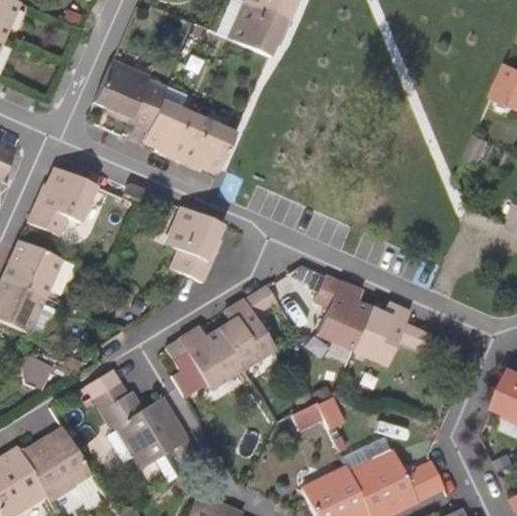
[(21,1),(19,0),(0,0),(0,36),(4,38),(21,1)]
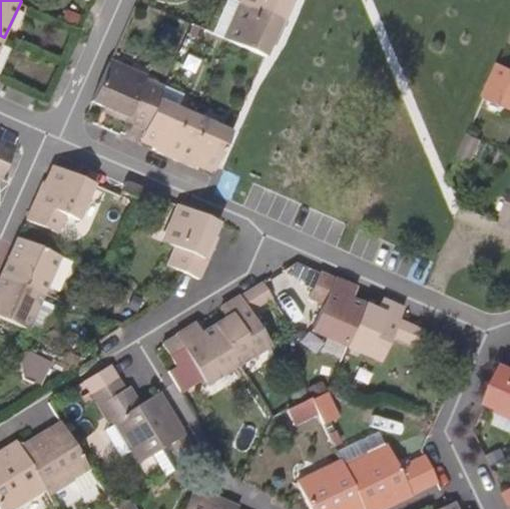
[(244,0),(244,1),(288,20),(296,1),(294,0),(244,0)]
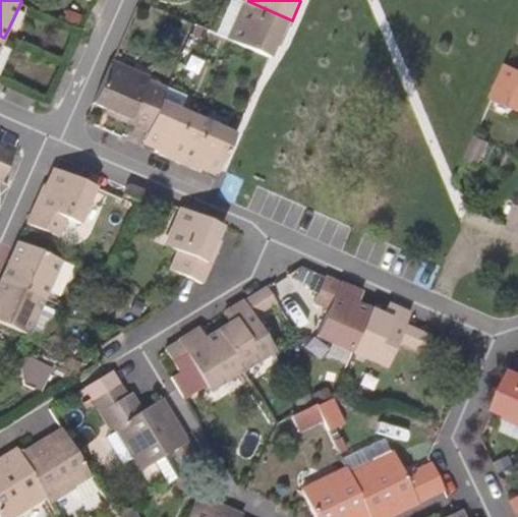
[(232,39),(234,39),(271,56),(279,38),(284,39),(292,20),(248,1),(232,39)]
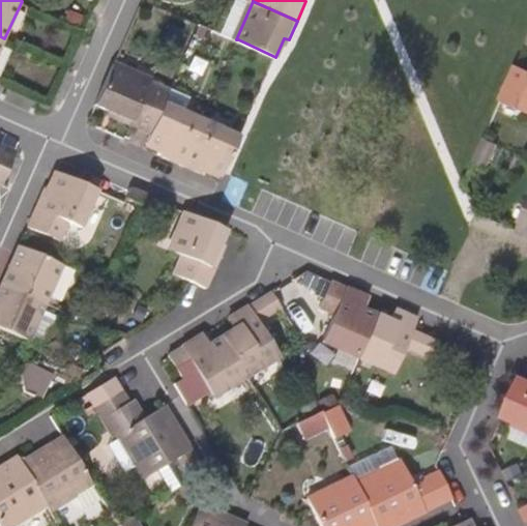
[(165,100),(166,98),(148,91),(153,79),(115,61),(108,78),(97,101),(116,110),(114,115),(151,132),(165,100)]
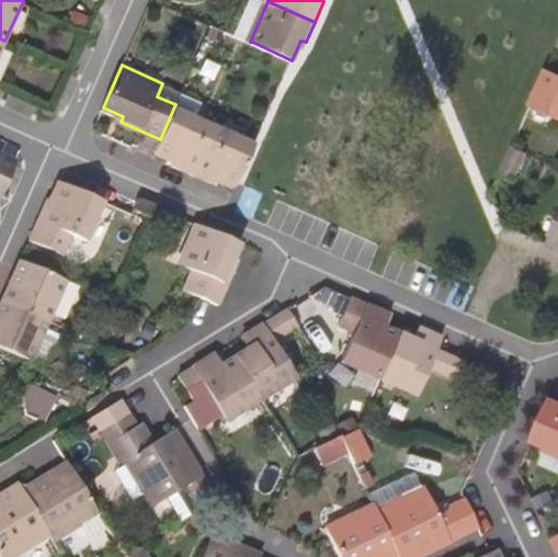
[(557,69),(550,66),(534,104),(557,115),(557,69)]
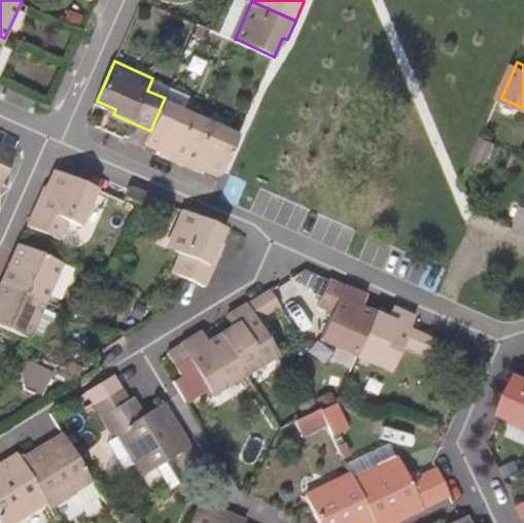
[(164,153),(182,162),(202,117),(182,108),(188,95),(170,86),(165,98),(164,100),(150,131),(146,140),(166,149),(164,153)]
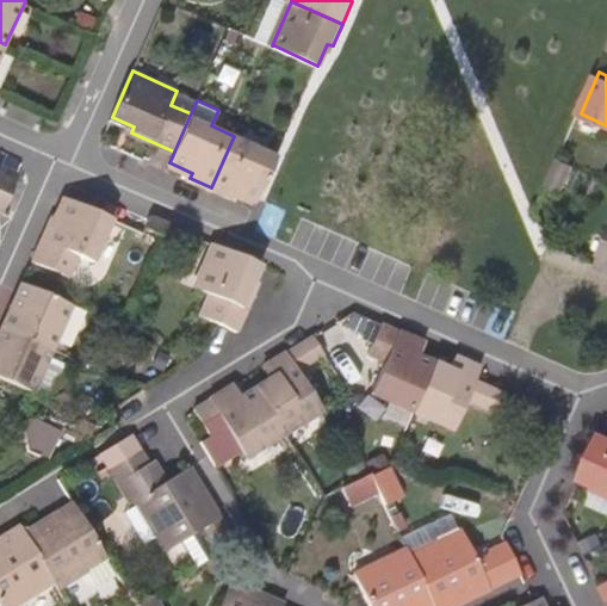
[(211,187),(234,198),(236,192),(258,203),(278,156),(234,136),(211,187)]
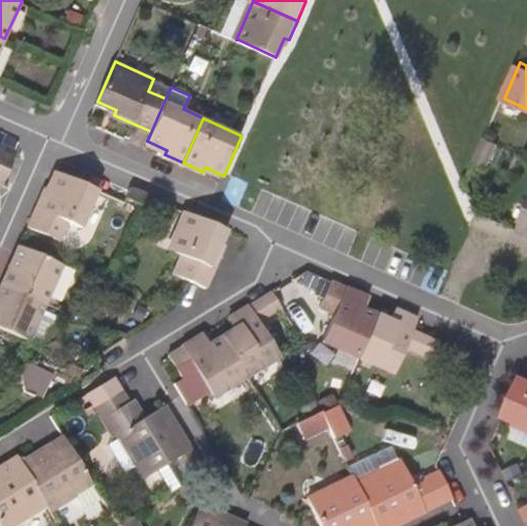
[(487,136),(476,161),(490,166),(500,143),(487,136)]
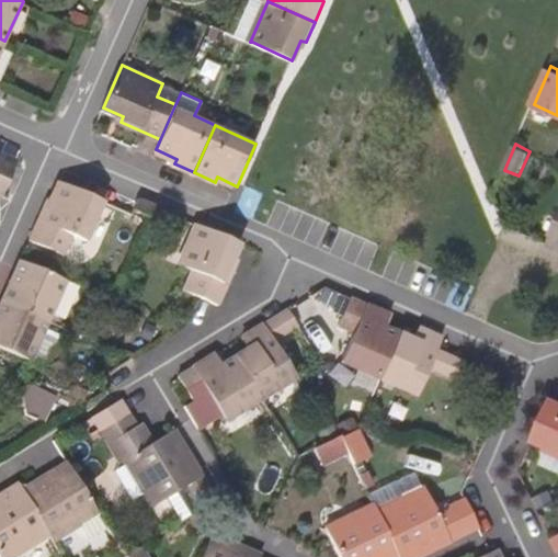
[(0,152),(0,199),(0,200),(18,160),(0,152)]
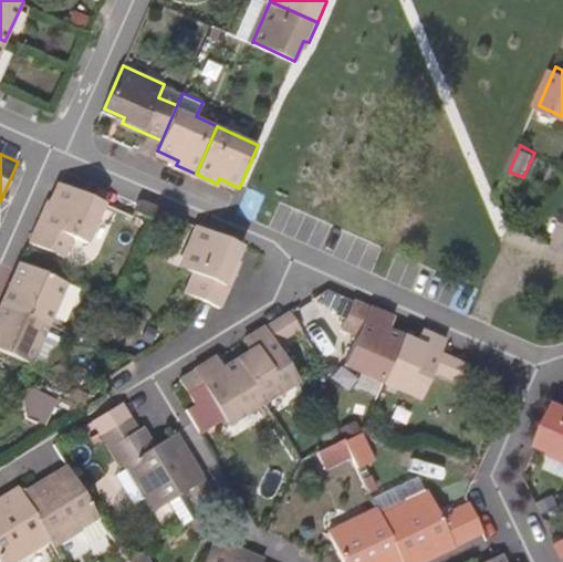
[(106,200),(63,180),(54,200),(49,198),(30,239),(66,255),(75,235),(87,240),(106,200)]
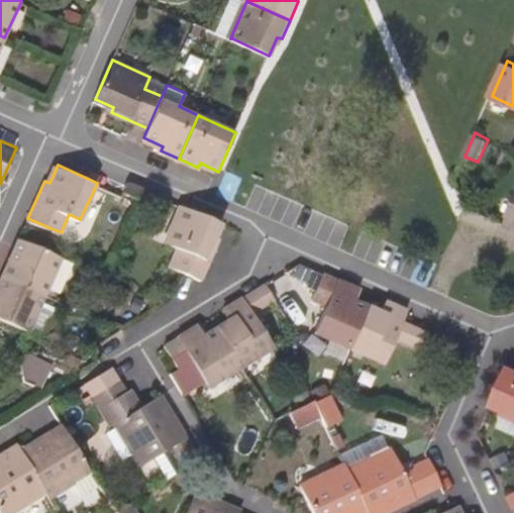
[(138,201),(144,188),(129,181),(123,194),(138,201)]
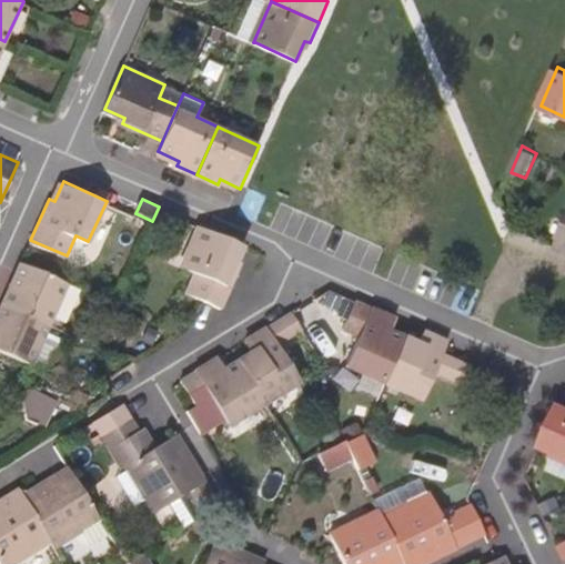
[(245,244),(202,225),(184,267),(197,272),(188,291),(205,299),(223,306),(242,265),(236,263),(245,244)]
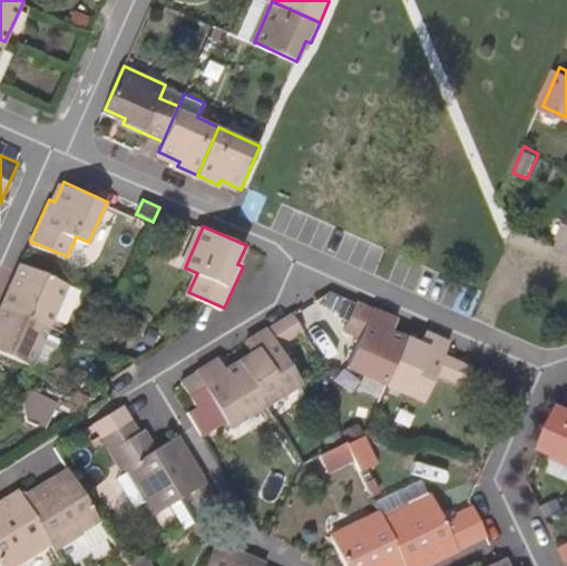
[(82,288),(22,261),(3,301),(51,322),(55,315),(68,321),(82,288)]
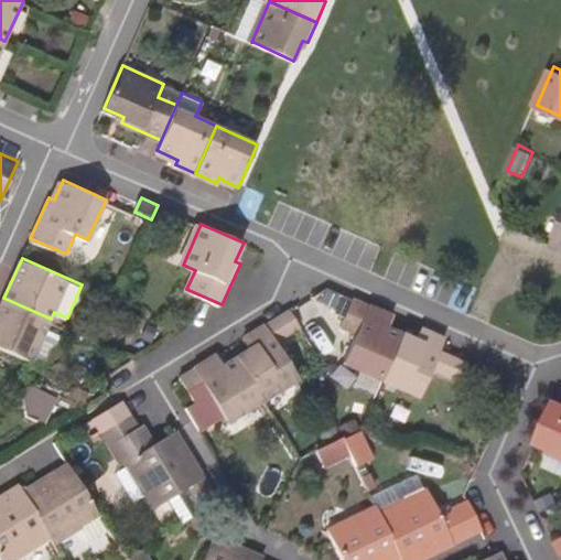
[(385,378),(405,333),(390,327),(395,314),(355,297),(344,324),(359,331),(347,362),(385,378)]
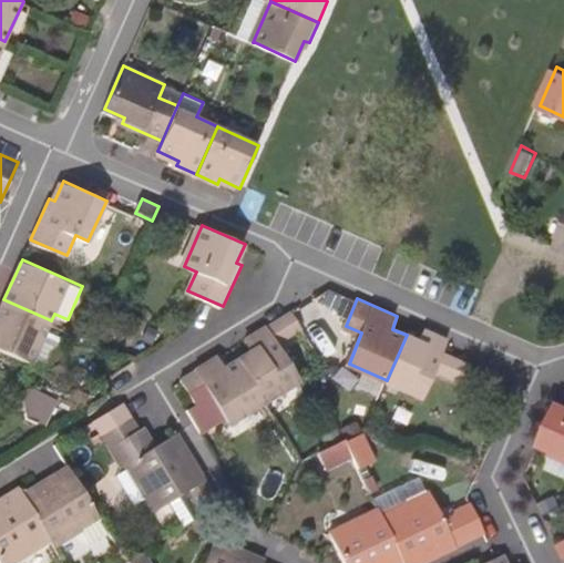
[(51,320),(3,299),(0,308),(0,347),(43,367),(58,334),(47,329),(51,320)]
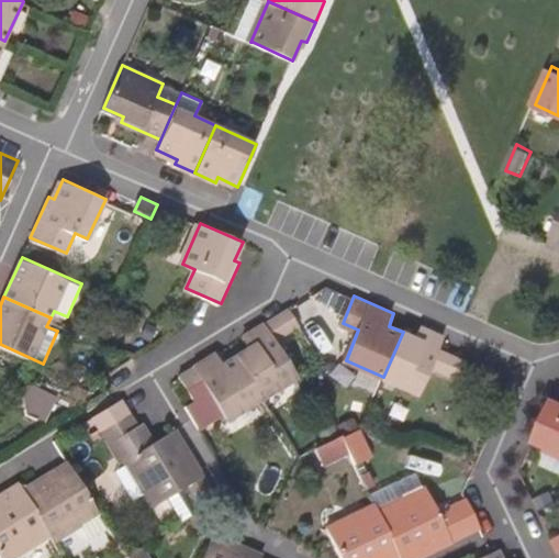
[(290,307),(245,335),(252,346),(238,354),(264,395),(298,375),(276,338),(301,323),(290,307)]
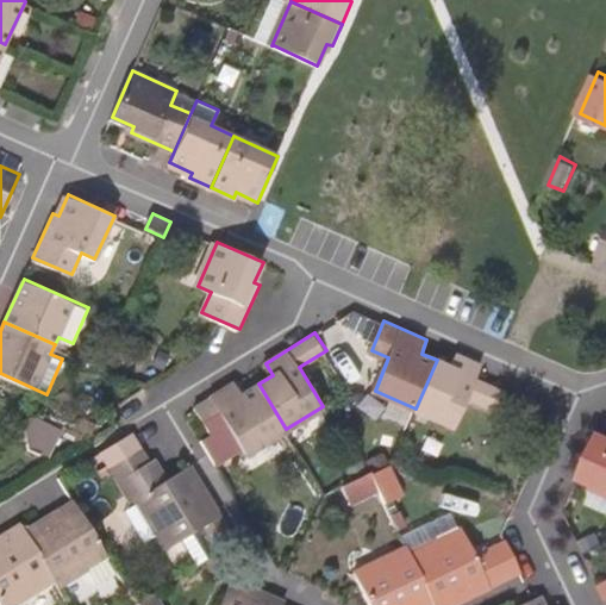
[(482,366),(457,354),(451,366),(437,360),(416,409),(455,426),(470,395),(497,409),(505,390),(478,378),(482,366)]
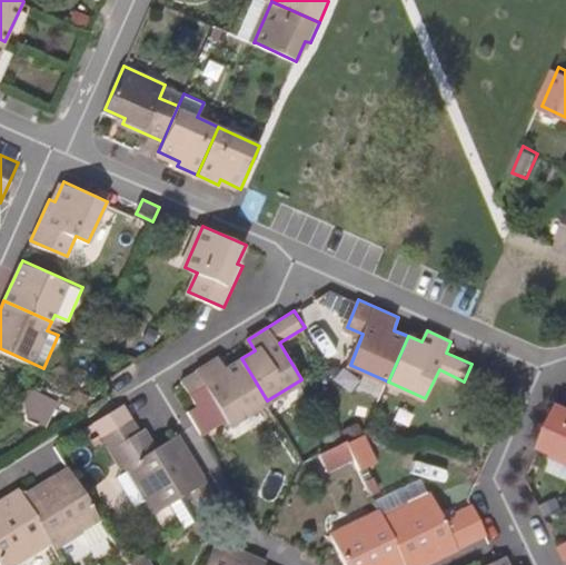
[(267,400),(241,358),(227,367),(221,356),(184,379),(198,404),(212,396),(230,423),(267,400)]
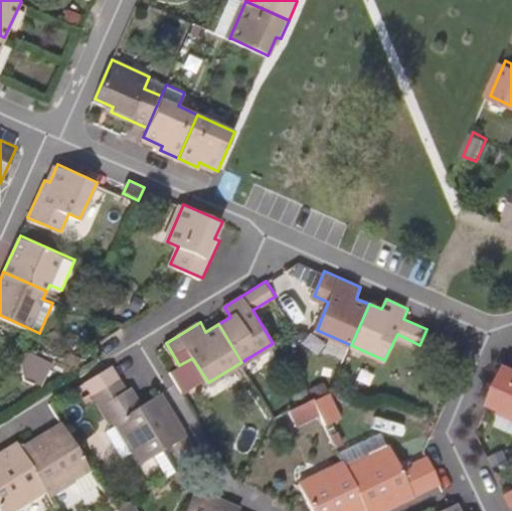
[(23,369),(46,379),(55,357),(32,347),(23,369)]
